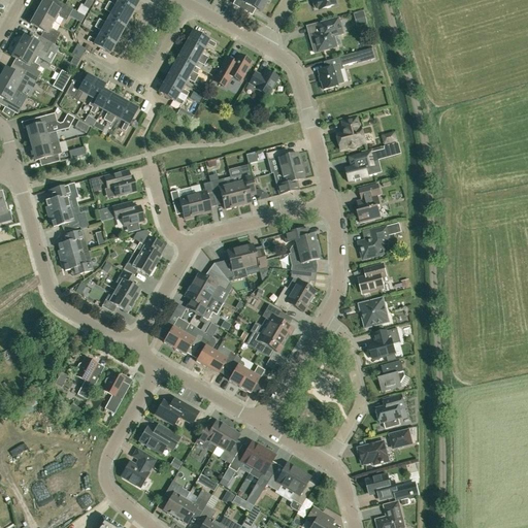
[(57,7),(44,0),(37,12),(55,23),(59,17),(66,21),(72,9),(60,2),(57,7)]
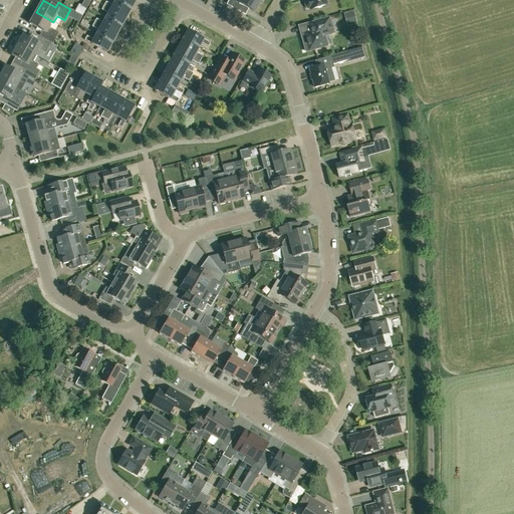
[(83,0),(80,6),(85,9),(90,1),(90,0),(83,0)]
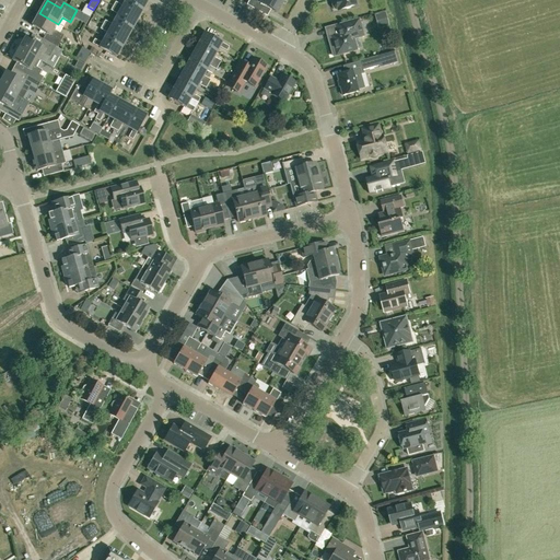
[(142,10),(148,1),(146,0),(129,0),(128,2),(142,10)]
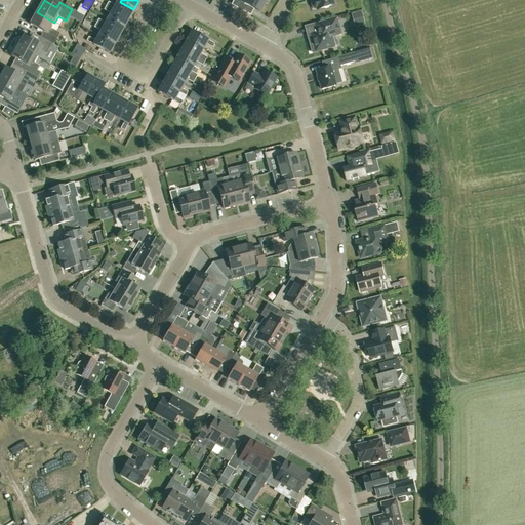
[(266,0),(265,0),(233,0),(231,4),(243,11),(246,5),(258,11),(266,0)]
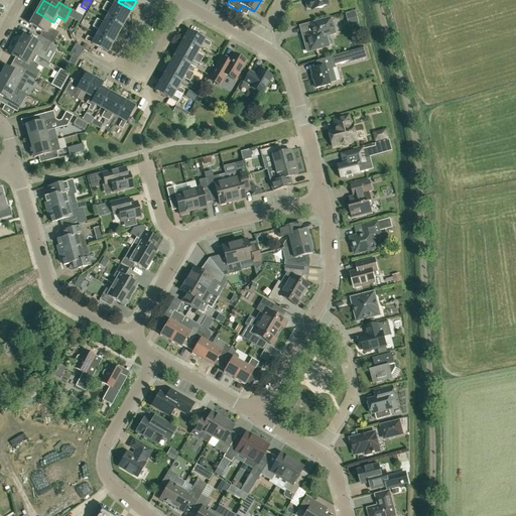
[(311,9),(329,4),(327,0),(308,0),(308,1),(307,1),(306,4),(307,6),(309,8),(310,8),(311,9)]
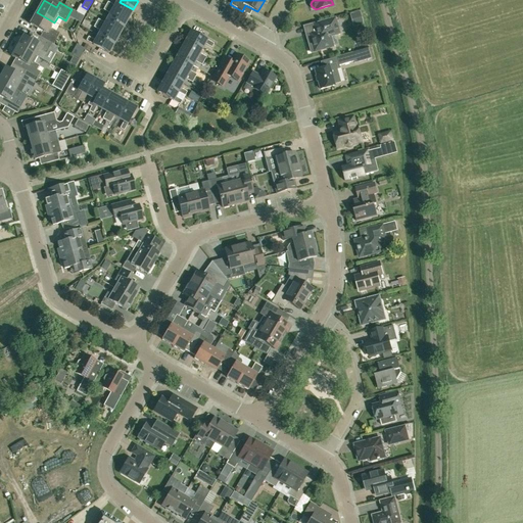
[(133,9),(120,2),(116,7),(108,2),(106,5),(128,18),(133,9)]
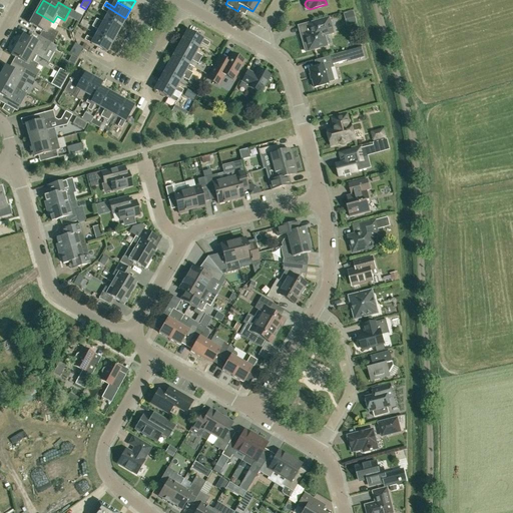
[(121,26),(125,18),(104,5),(101,9),(110,14),(107,19),(121,26)]
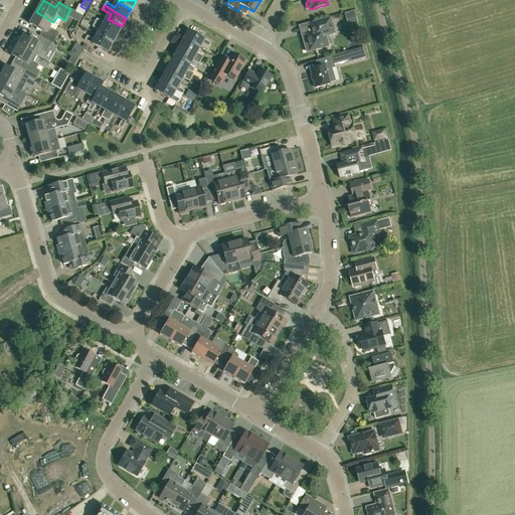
[(347,26),(357,24),(354,11),(344,14),(347,26)]
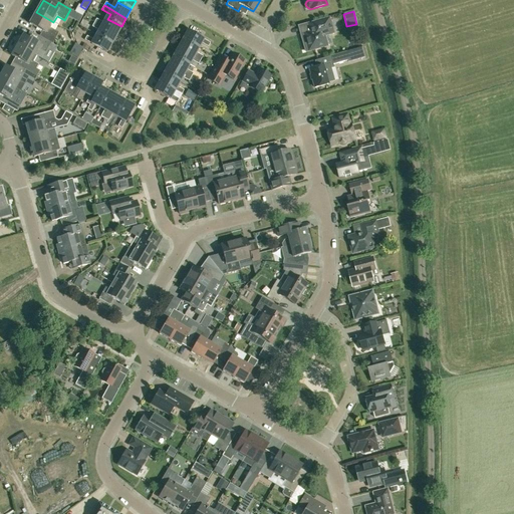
[(52,43),(58,32),(50,28),(53,22),(36,12),(30,23),(42,30),(39,36),(52,43)]
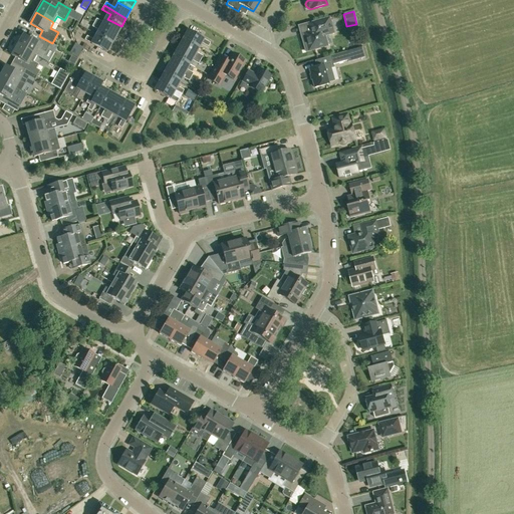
[(334,33),(329,17),(311,22),(314,31),(309,32),(309,31),(301,33),(303,41),(306,40),(308,50),(325,46),(322,34),(328,33),(328,35),(334,33)]
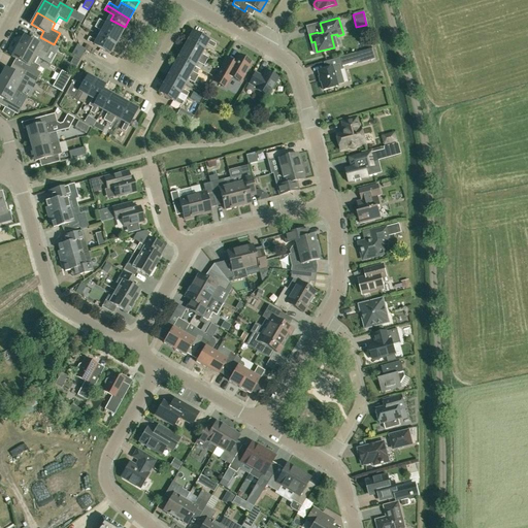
[(99,20),(97,23),(120,36),(125,27),(110,20),(108,25),(99,20)]
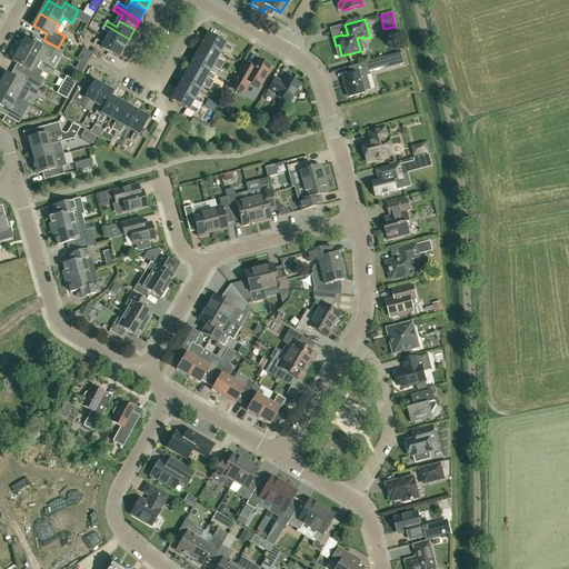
[(129,39),(105,25),(105,26),(102,30),(111,35),(109,40),(123,48),(129,39)]
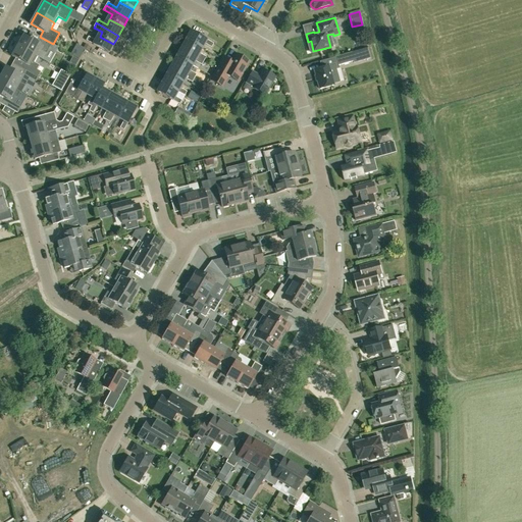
[(213,43),(191,31),(186,40),(200,47),(203,42),(211,47),(213,43)]
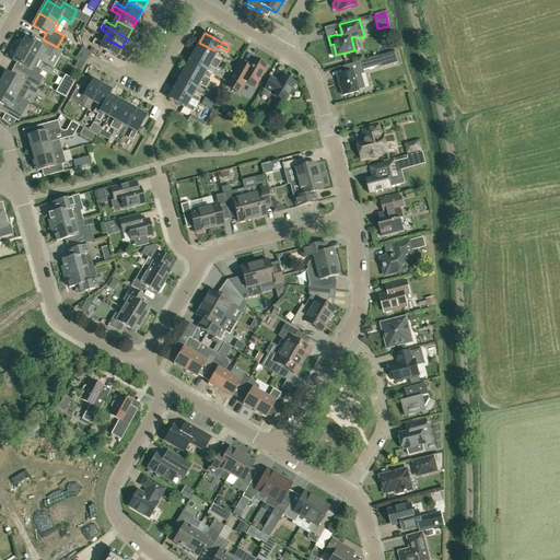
[(26,37),(20,49),(45,63),(55,46),(42,39),(38,44),(26,37)]
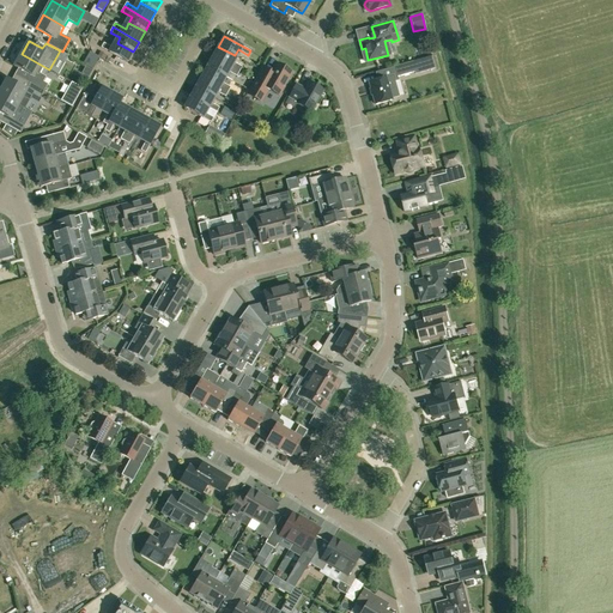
[(133,52),(117,43),(114,49),(103,43),(101,48),(127,62),(133,52)]
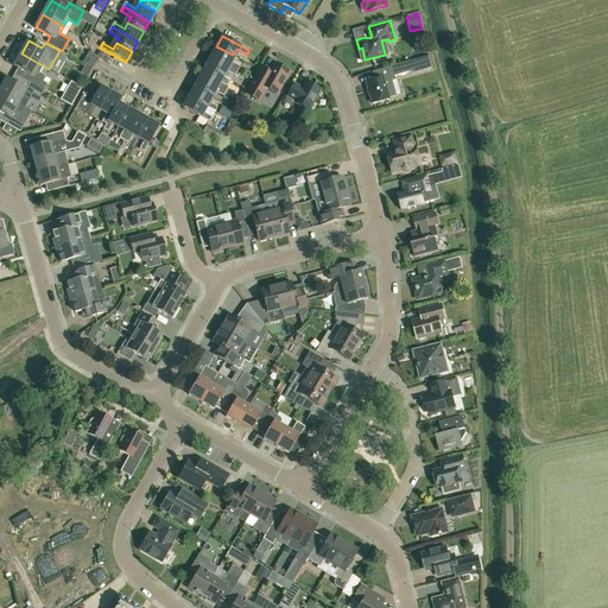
[(238,70),(240,67),(229,61),(233,55),(216,46),(211,56),(238,70)]
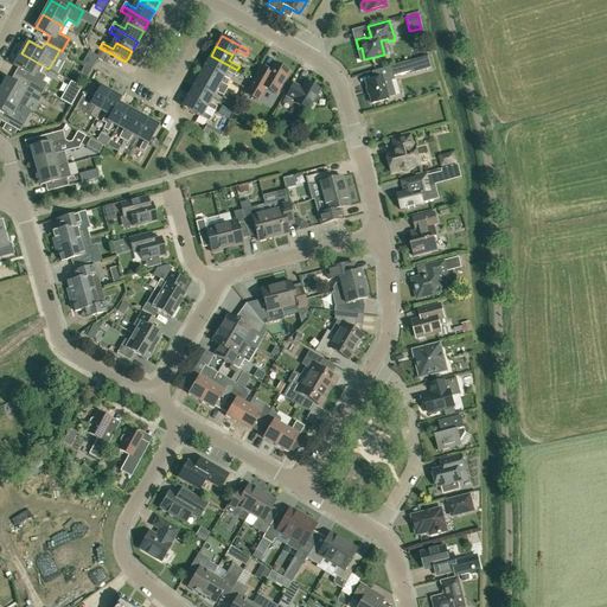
[(44,90),(48,83),(48,82),(44,80),(46,76),(37,70),(40,64),(21,53),(14,65),(32,75),(29,82),(44,90)]
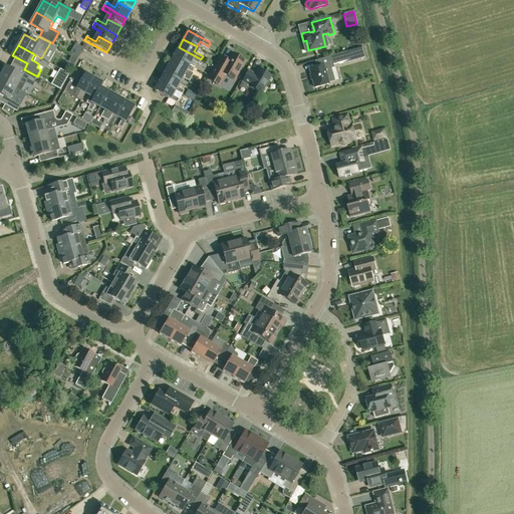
[(201,59),(179,47),(174,56),(187,63),(190,59),(198,64),(201,59)]
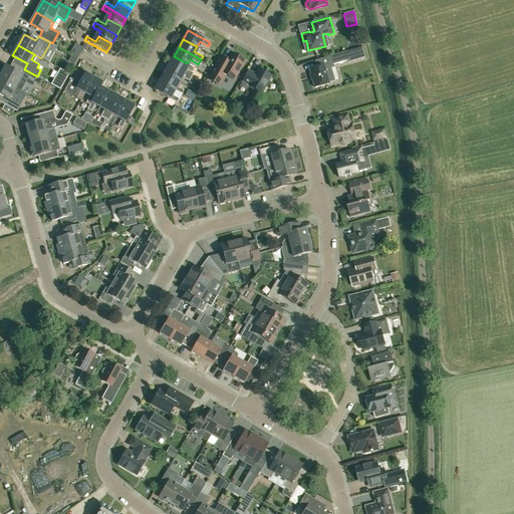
[(326,75),(325,70),(334,67),(333,64),(347,60),(345,52),(318,59),(320,66),(310,69),(315,88),(329,84),(328,83),(330,82),(331,81),(330,76),(328,75),(326,75)]
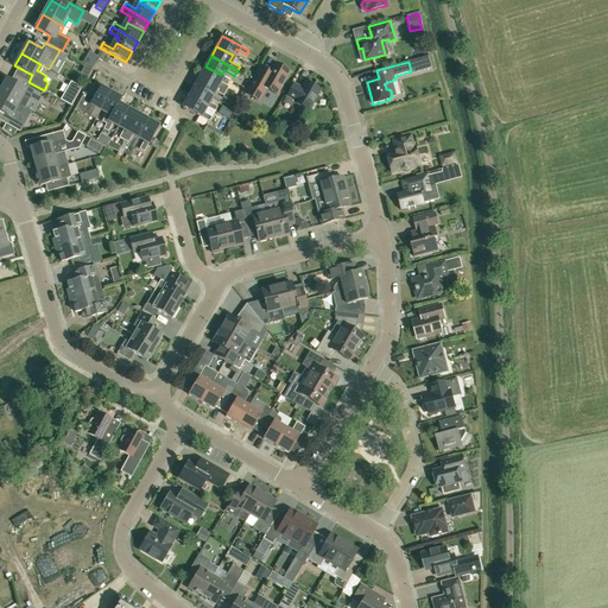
[(274,63),(270,71),(261,67),(255,76),(246,94),(259,101),(266,89),(277,95),(290,73),(274,63)]
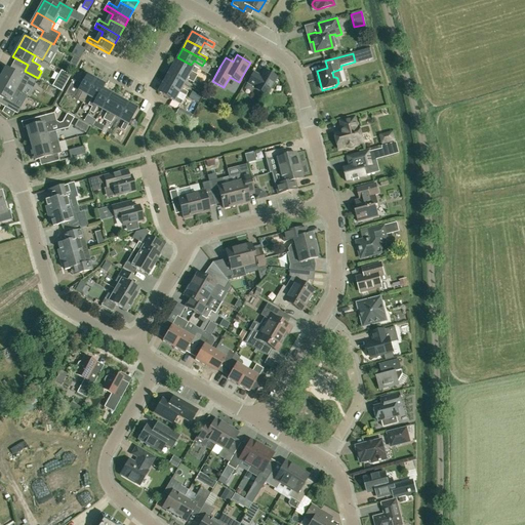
[(70,63),(76,67),(79,61),(73,56),(70,63)]
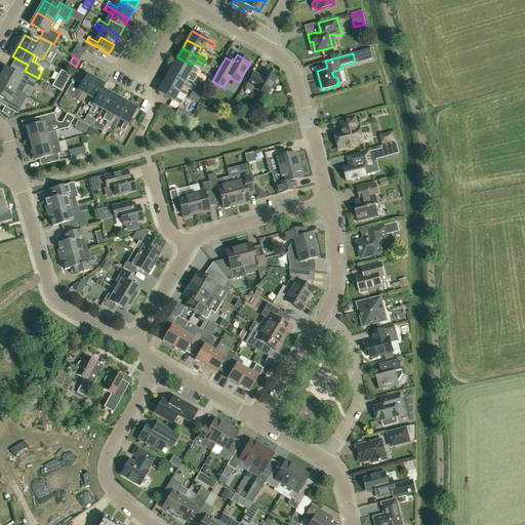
[(195,78),(197,75),(189,70),(191,65),(177,57),(172,66),(195,78)]
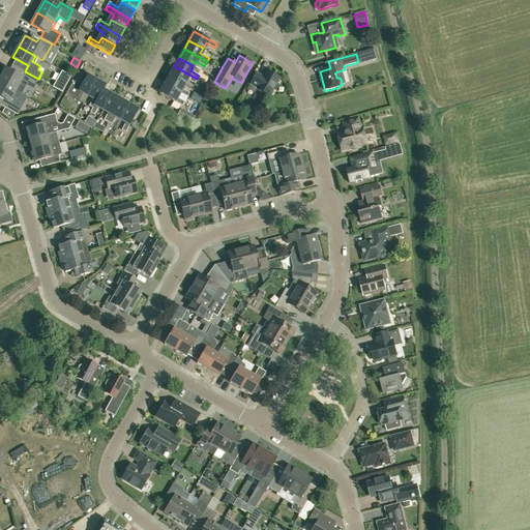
[(197,79),(174,66),(170,76),(183,83),(186,79),(195,83),(197,79)]
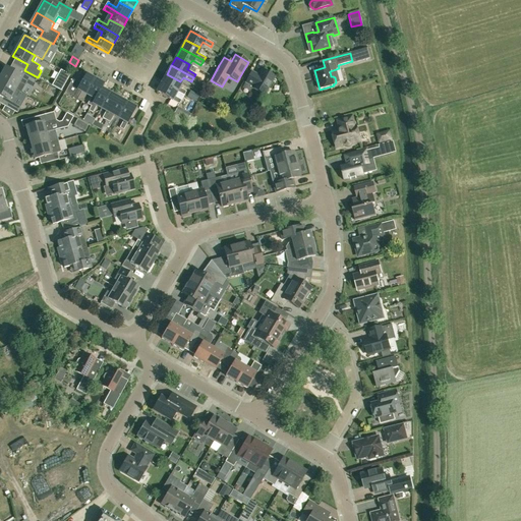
[(21,75),(6,67),(0,77),(0,79),(16,89),(15,89),(19,91),(21,92),(25,84),(26,85),(29,80),(34,83),(38,77),(24,70),(21,75)]
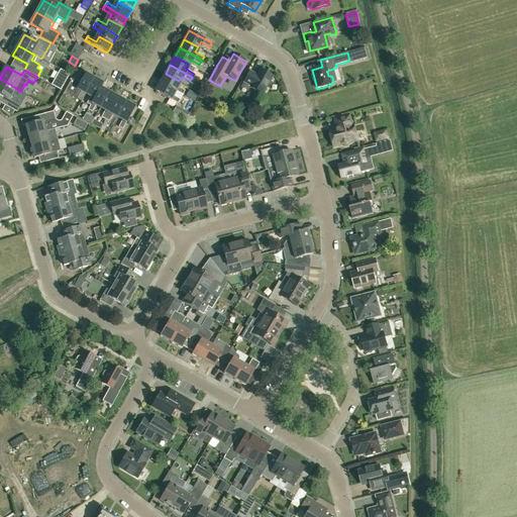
[(52,85),(61,90),(61,91),(70,75),(60,70),(52,85)]
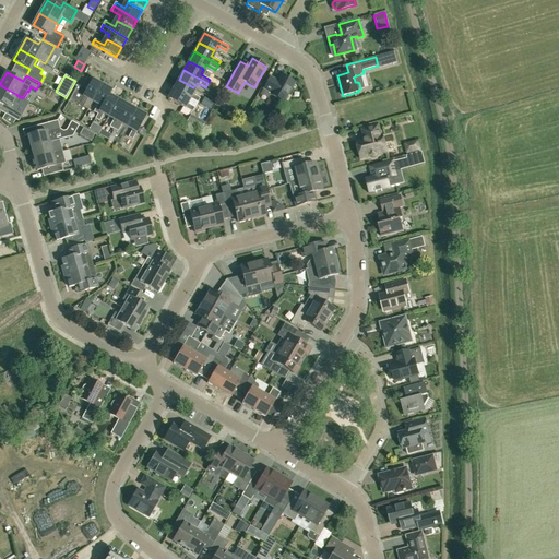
[(295,82),(282,75),(277,82),(270,76),(263,88),(272,93),(271,94),(284,102),(295,82)]
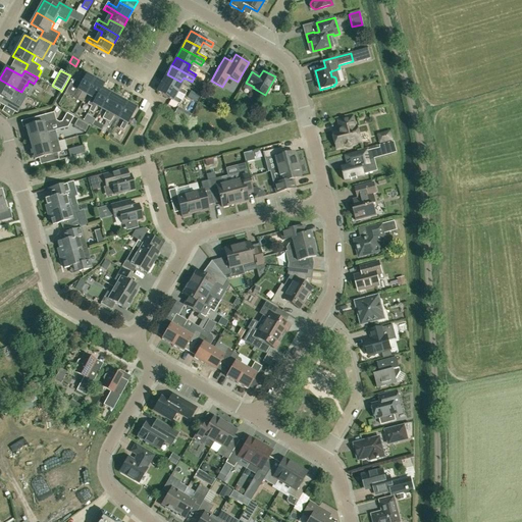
[(87,95),(95,79),(87,74),(82,83),(72,79),(65,92),(68,93),(77,99),(82,92),(87,95)]
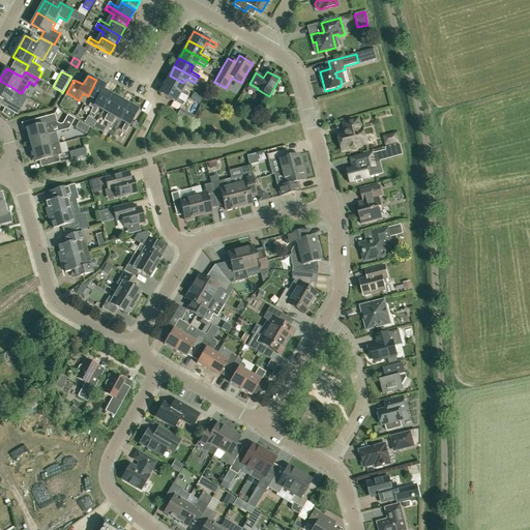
[(189,92),(181,88),(183,83),(170,76),(165,84),(178,92),(187,96),(189,92)]
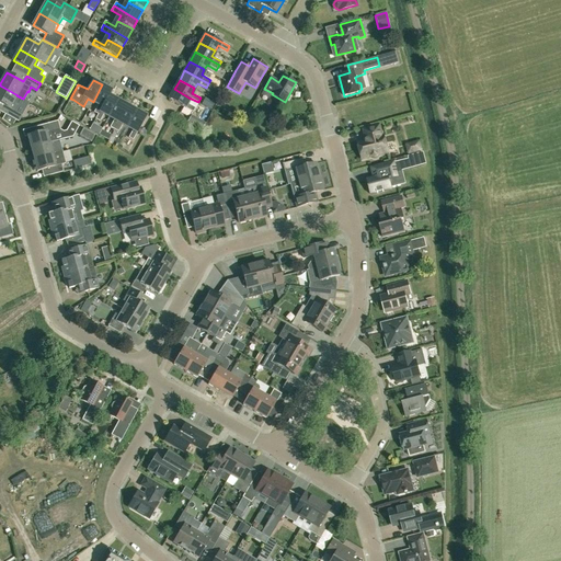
[(112,90),(102,84),(93,102),(99,104),(94,112),(98,114),(110,94),(112,90)]
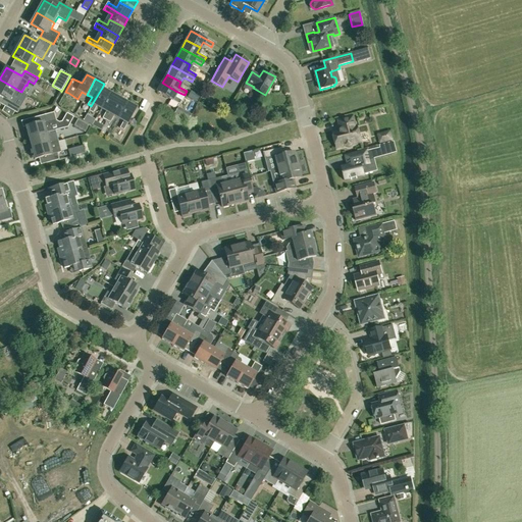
[(19,91),(15,89),(16,89),(0,80),(0,95),(5,98),(2,103),(6,106),(17,112),(20,106),(16,104),(19,98),(16,97),(19,91)]
